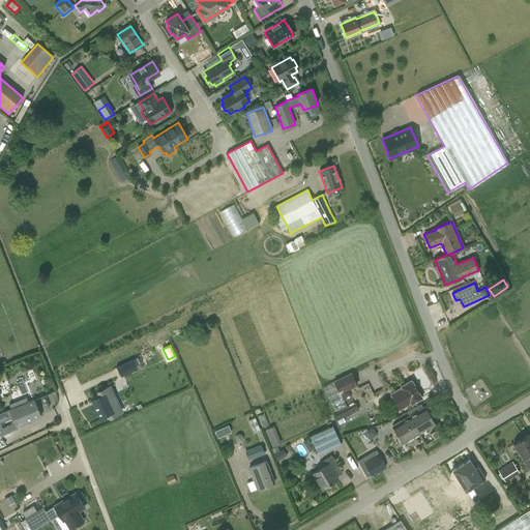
[(118,366),(122,376),(138,369),(134,359),(118,366)]
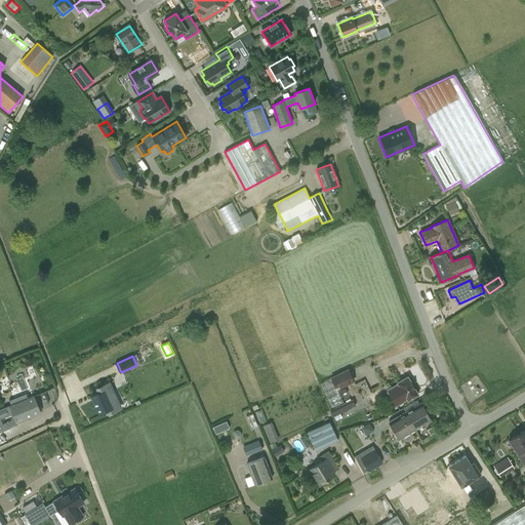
[(331,378),(337,391),(355,382),(349,370),(331,378)]
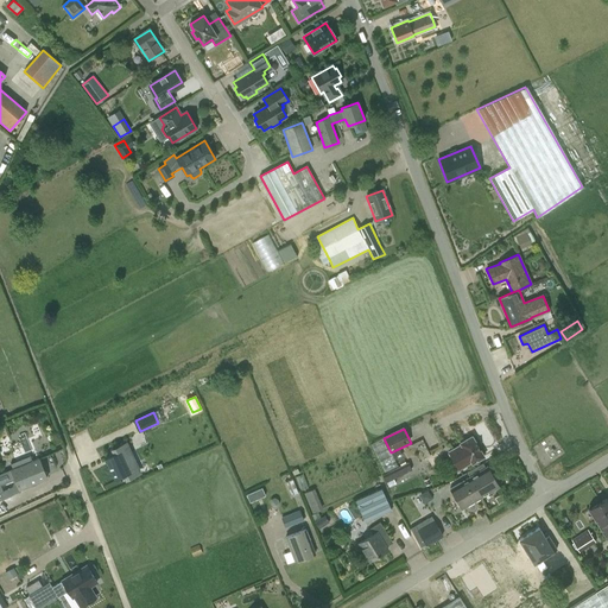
[(461,444),(449,451),(458,469),(472,462),(472,463),(483,456),(472,436),(460,443),(461,444)]
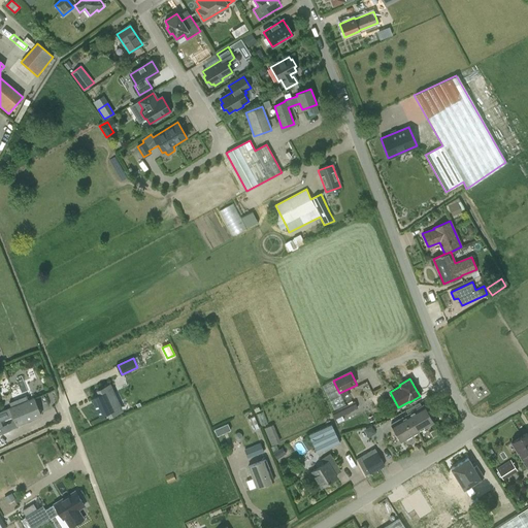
[(128,405),(117,381),(103,387),(105,391),(98,394),(105,410),(112,407),(116,415),(118,414),(117,410),(128,405)]
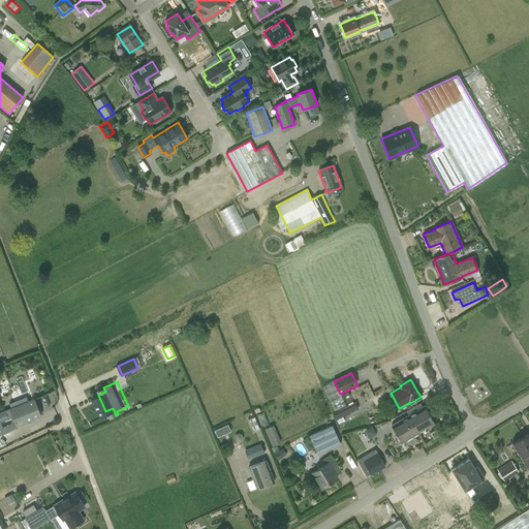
[(0,412),(0,421),(1,421),(6,418),(13,416),(18,426),(41,415),(34,399),(28,401),(26,396),(9,403),(11,408),(10,408),(0,412)]
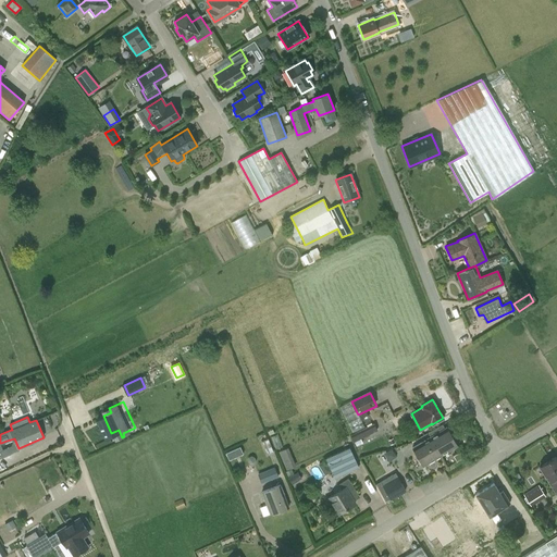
[(446,428),(430,437),(441,456),(457,446),(446,428)]
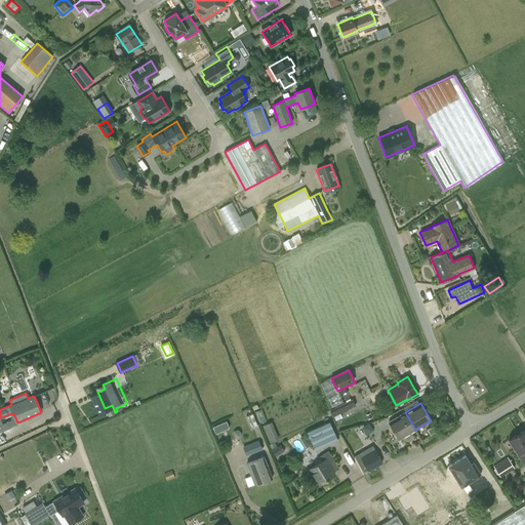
[(399,439),(415,430),(405,412),(389,422),(399,439)]
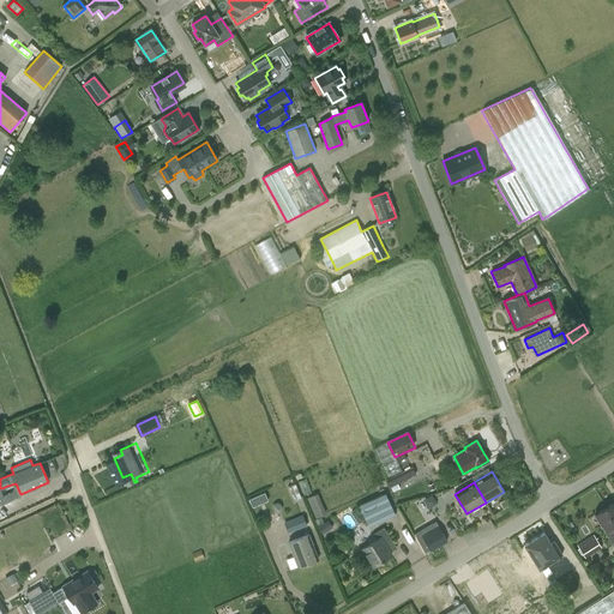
[(385,493),(359,505),(369,527),(395,513),(385,493)]
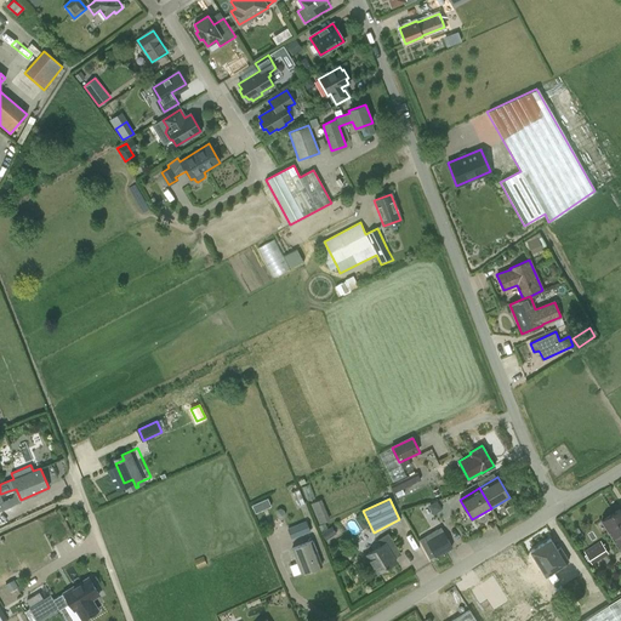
[(620,508),(602,520),(620,552),(620,551),(620,508)]
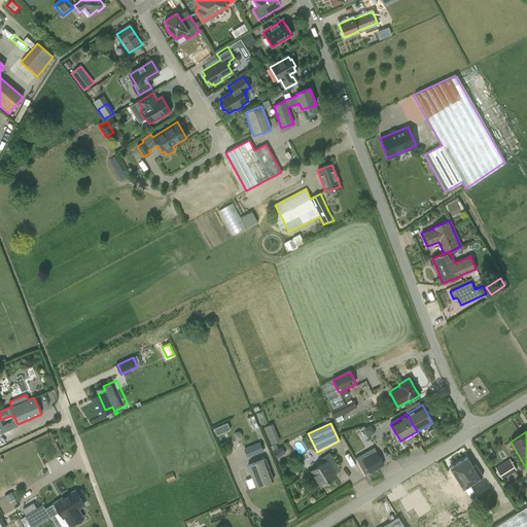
[(262,451),(259,443),(244,449),(247,457),(262,451)]
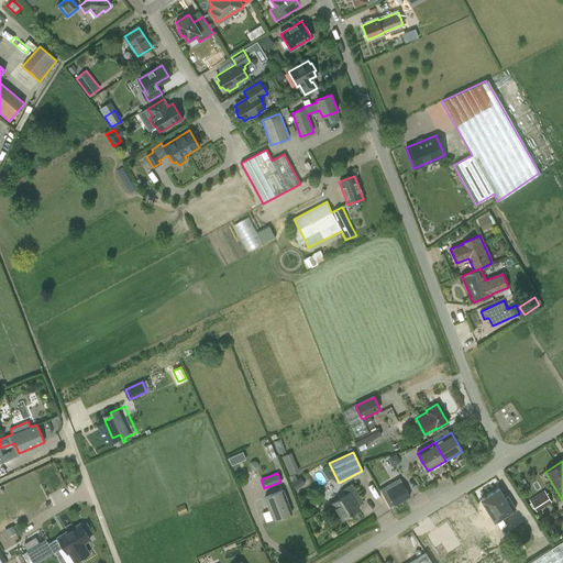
[(389,507),(409,496),(403,483),(399,484),(397,479),(379,489),(389,507)]
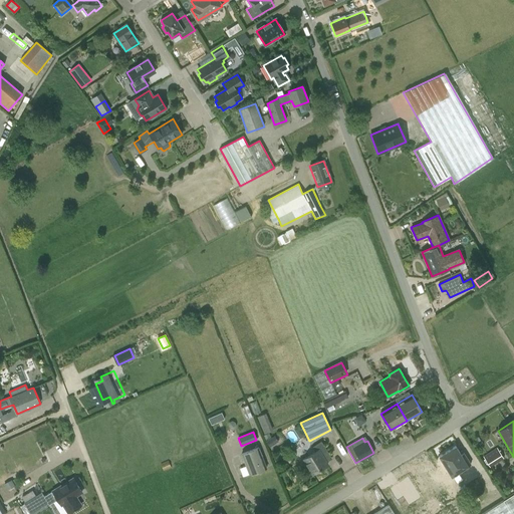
[(327,451),(321,442),(312,447),(314,452),(301,460),(306,468),(307,467),(312,474),(327,464),(321,454),(327,451)]
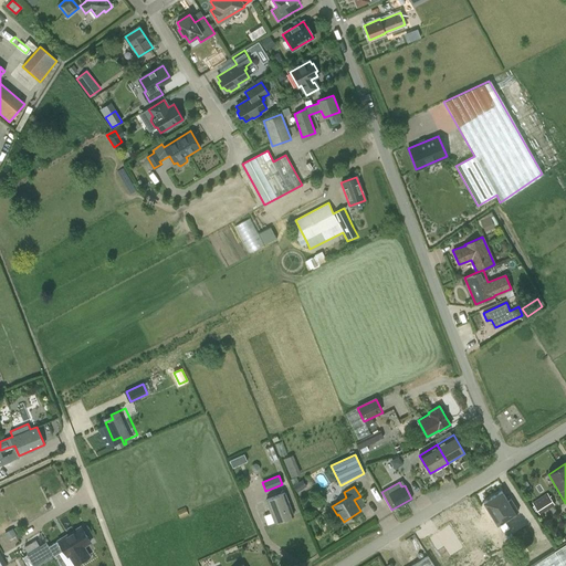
[(502,491),(484,502),(498,524),(519,511),(511,500),(509,501),(502,491)]
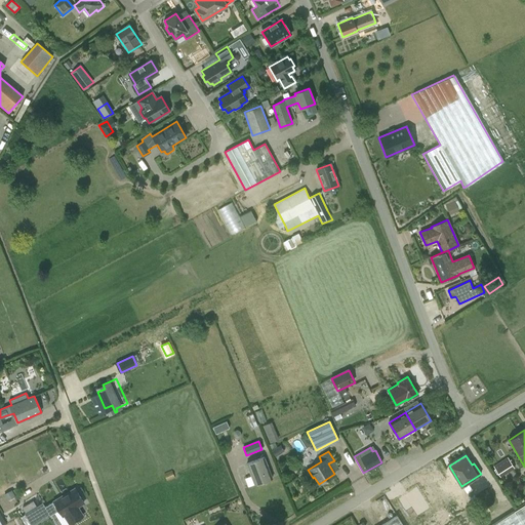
[(264,457),(246,465),(254,485),(272,478),(264,457)]
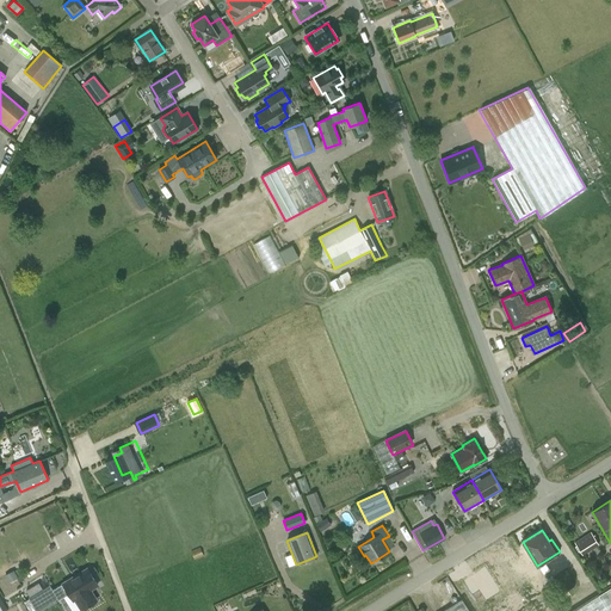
[(598,544),(591,532),(575,543),(584,555),(598,544)]
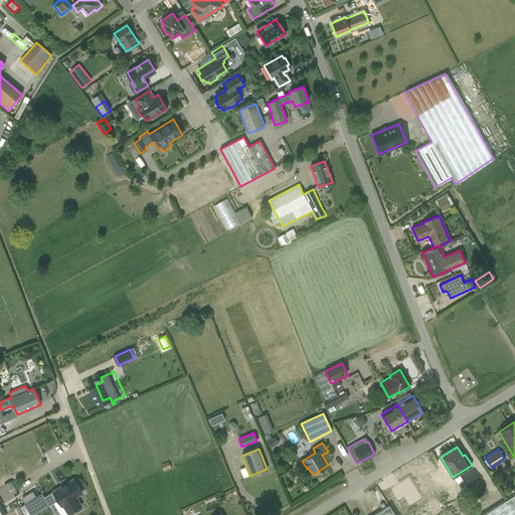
[(408,478),(390,489),(397,500),(404,496),(409,505),(421,498),(408,478)]
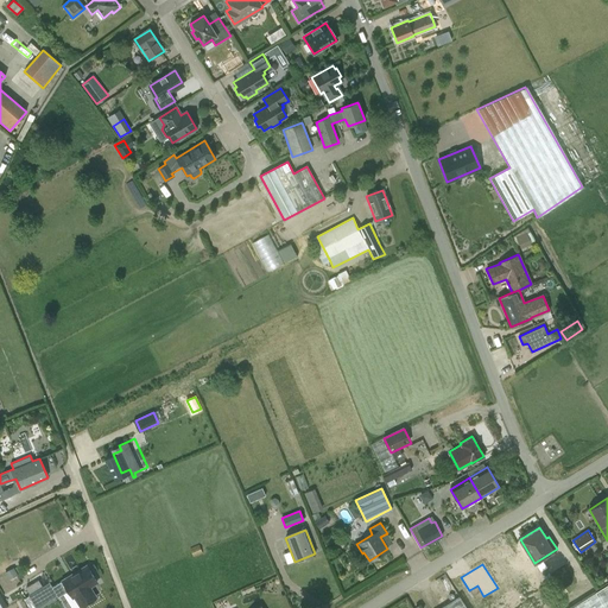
[(96,582),(87,567),(52,587),(50,582),(36,591),(29,595),(29,596),(36,607),(43,603),(56,595),(57,597),(63,594),(68,591),(73,597),(75,596),(81,607),(95,599),(89,587),(92,586),(96,582)]
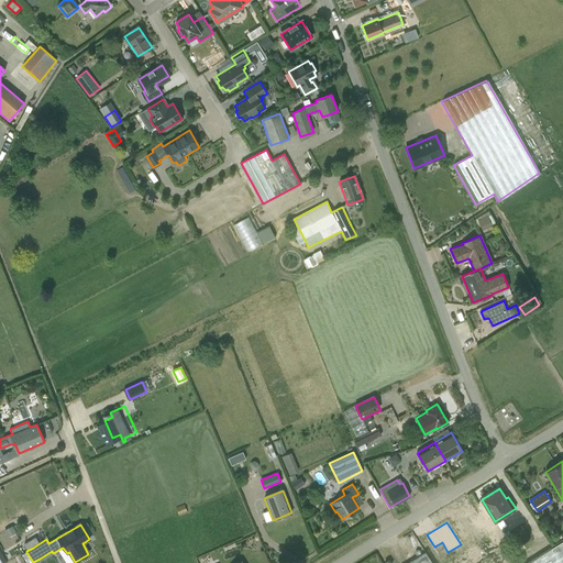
[(562,562),(562,540),(528,562),(432,562),(427,552),(408,562),(562,562)]
